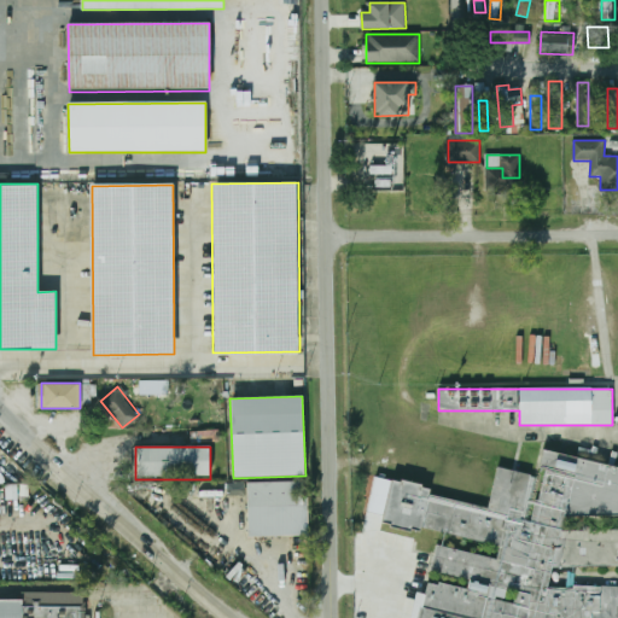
[(617,565),(551,566),(547,587),(617,587),(617,617),(418,617),(427,582),(511,602),(514,589),(430,570),(435,543),(495,558),(497,546),(383,518),(391,485),(487,507),(499,466),(537,476),(543,450),(617,468),(617,565)]
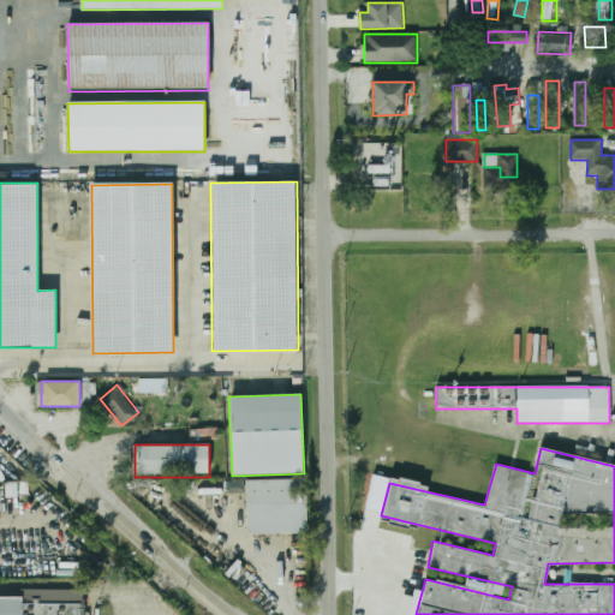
[(245,482),(308,479),(310,535),(248,537),(245,482)]
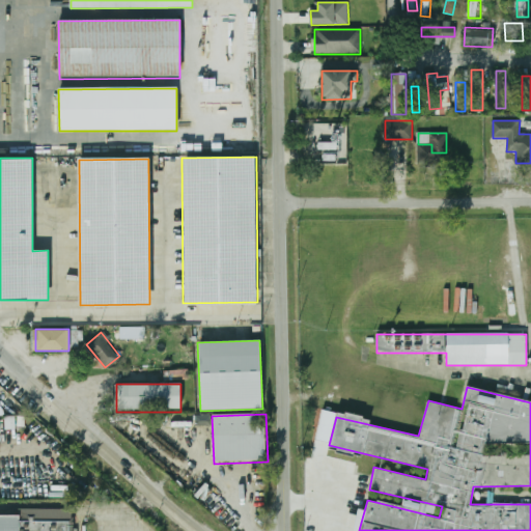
[(0,530),(0,515),(19,515),(19,521),(68,521),(68,530),(0,530)]
